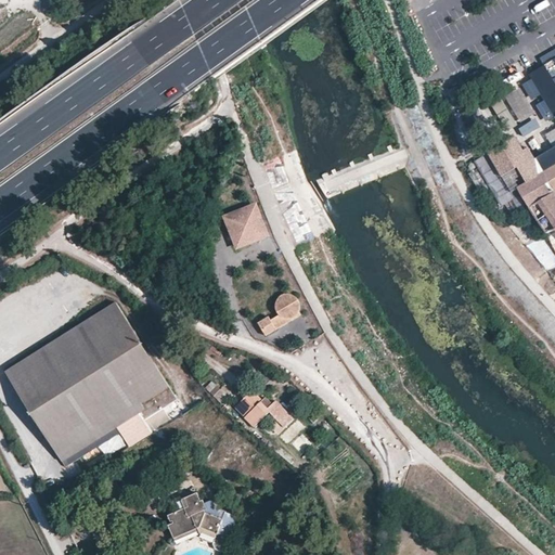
[(554,57),(530,73),(554,115),(554,57)]
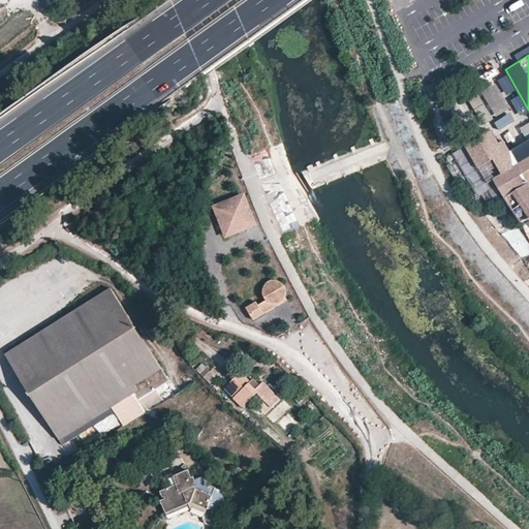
[(494,178),(516,166),(511,151),(505,141),(500,143),(493,130),(486,134),(467,146),(488,182),(494,178)]
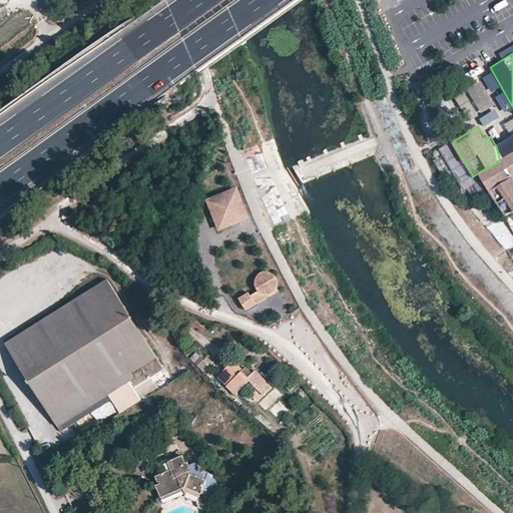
[(512,152),(500,161),(512,178),(512,177),(512,152)]
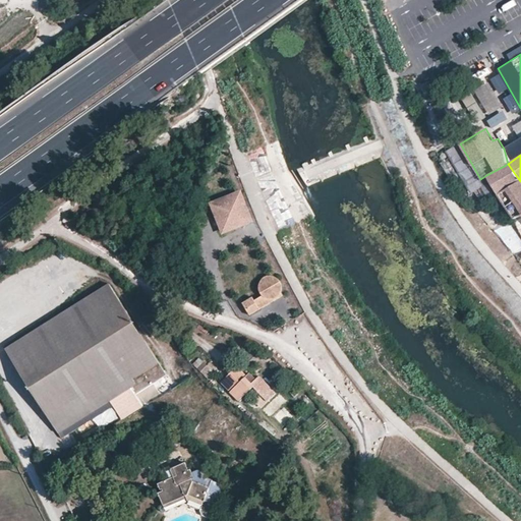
[(486,175),(498,194),(520,181),(508,164),(486,175)]
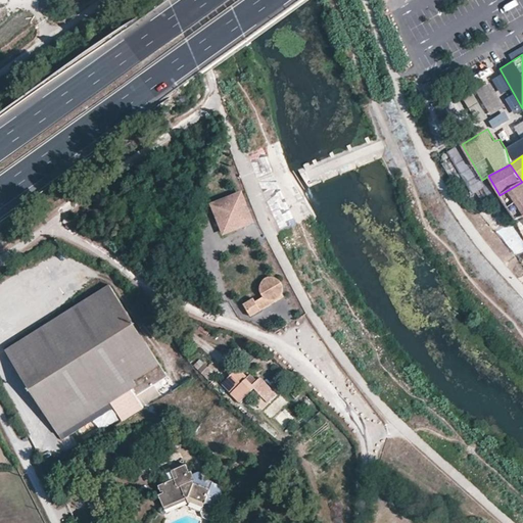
[(522,181),(522,182),(500,195),(515,220),(521,216),(522,218),(522,181)]
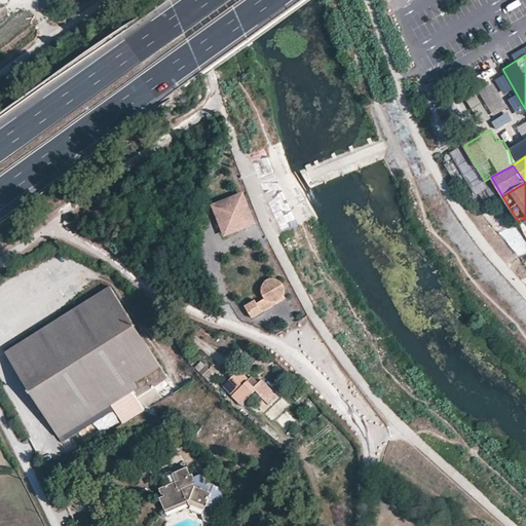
[(258,224),(245,192),(213,204),(225,236),(258,224)]
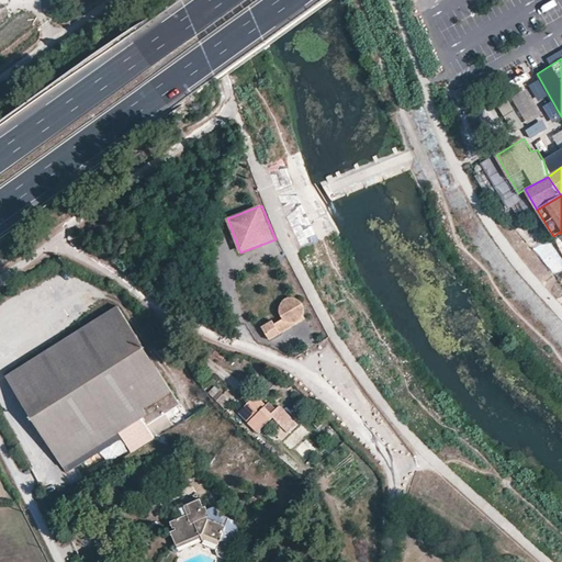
[(301,209),(289,213),(300,246),(312,243),(301,209)]
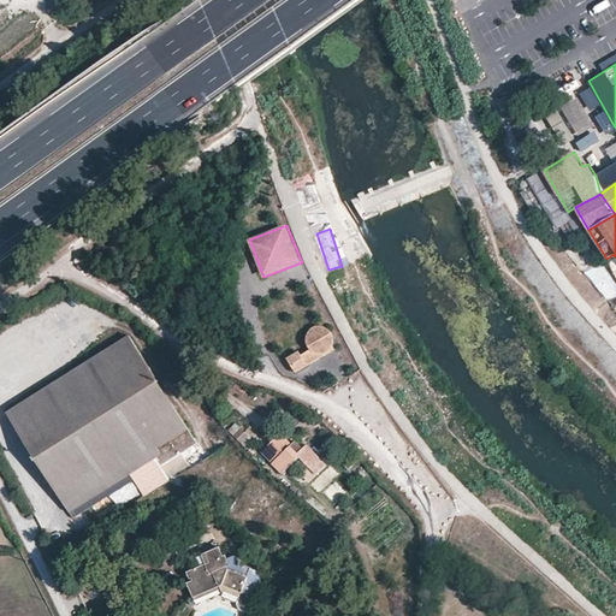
[(141,297),(142,297),(152,286),(126,274),(122,279),(141,297)]
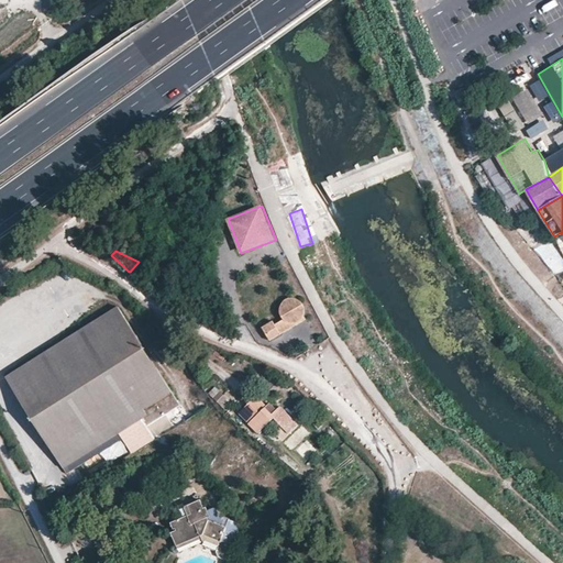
[(295,323),(299,321),(302,319),(304,315),(305,311),(304,307),(301,302),(299,300),(295,298),(290,298),(287,299),(284,301),(280,305),(279,309),(279,313),(280,317),(284,320),(287,322),(291,323),(295,323)]
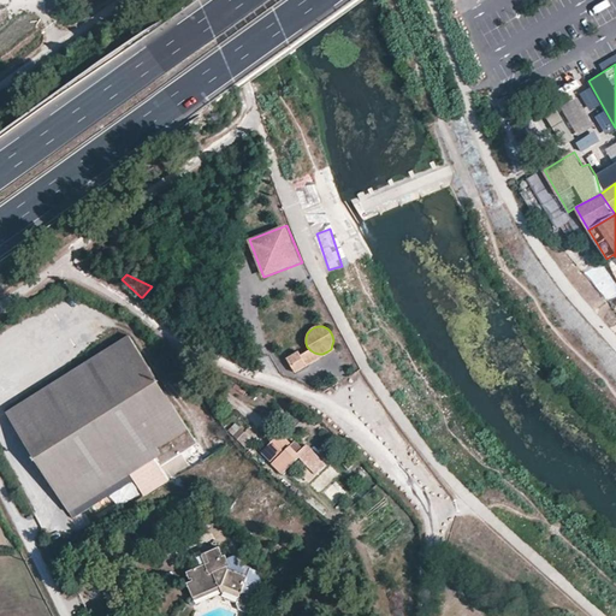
[(163,466),(199,443),(131,335),(9,412),(71,513),(158,458),(163,466)]
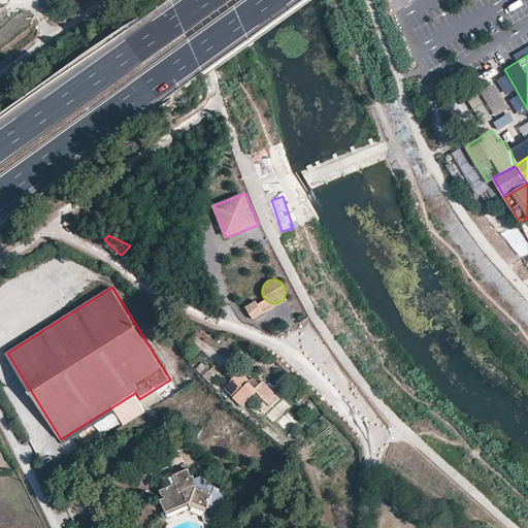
[(269,302),(266,300),(259,304),(257,301),(245,307),(254,320),(288,300),(285,295),(284,299),(281,301),(276,303),(273,303),(269,302)]
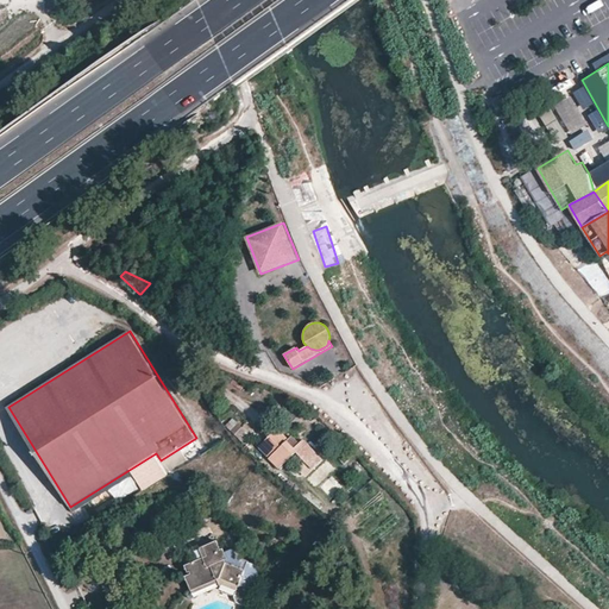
[(302,420),(294,413),(287,420),(295,428),(302,420)]
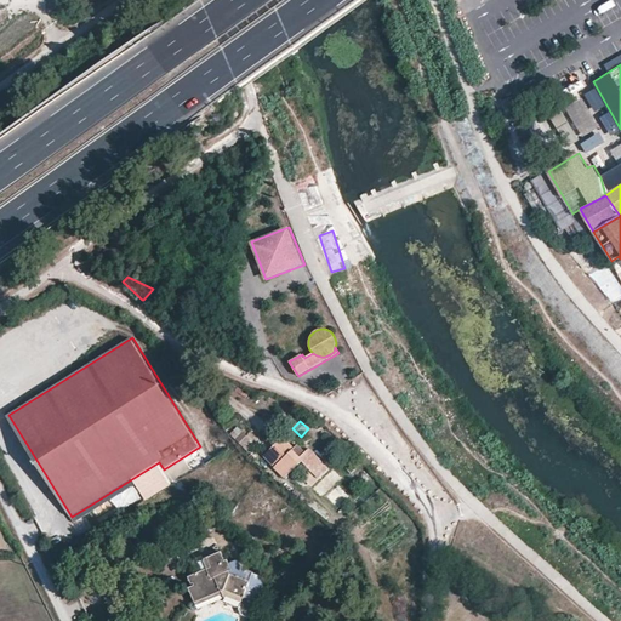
[(258,446),(239,426),(232,433),(245,446),(243,450),(248,456),(258,446)]
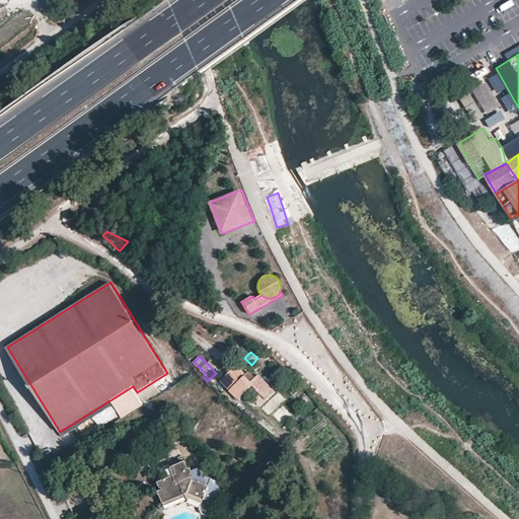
[(253,385),(262,376),(260,374),(256,377),(250,371),(247,374),(238,364),(221,381),(239,399),(253,385)]
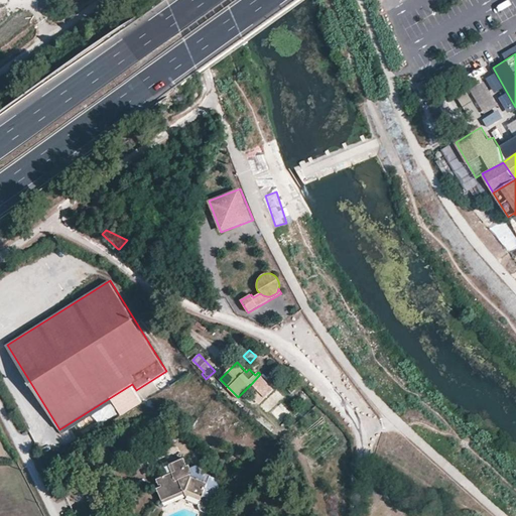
[(260,374),(252,383),(266,397),(275,388),(260,374)]
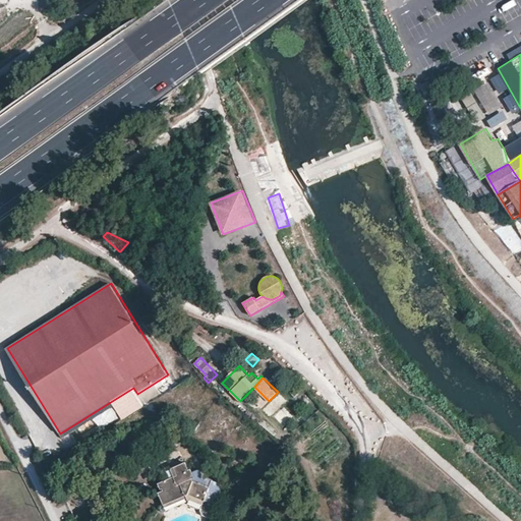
[(207,502),(212,489),(206,486),(207,483),(201,471),(194,474),(193,470),(190,472),(187,464),(177,469),(175,470),(178,476),(159,484),(161,489),(163,488),(164,491),(160,494),(164,505),(186,496),(199,501),(207,503),(207,502)]
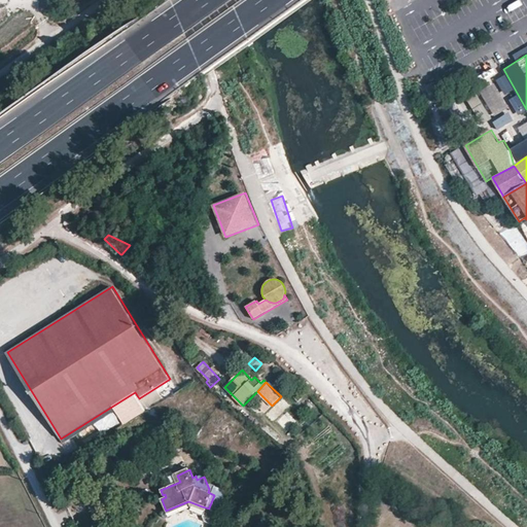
[(218,511),(222,499),(214,495),(209,507),(218,511)]
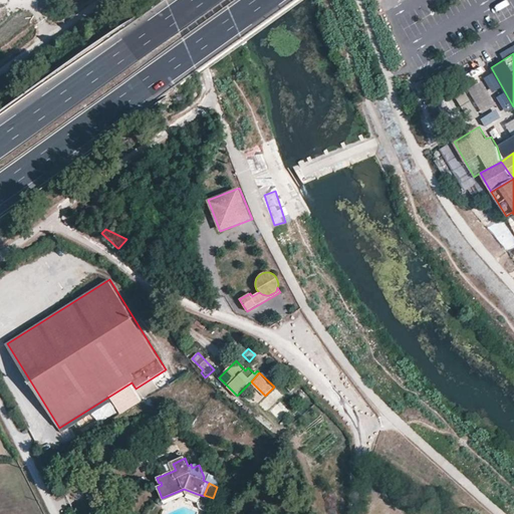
[(195,498),(197,494),(184,489),(162,498),(164,502),(184,494),(195,498)]
